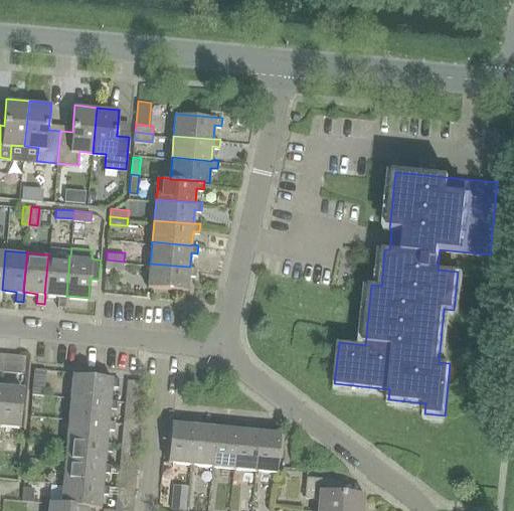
[(44,294),(45,294),(58,296),(57,305),(65,306),(66,296),(69,257),(48,254),(44,294)]
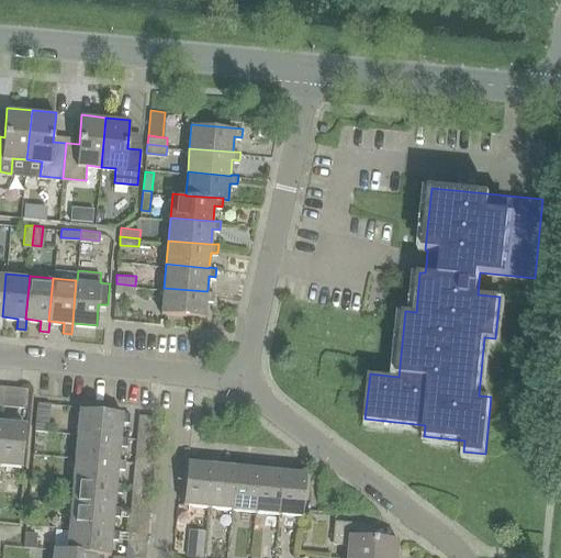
[(135,286),(116,283),(115,292),(135,293),(135,286)]
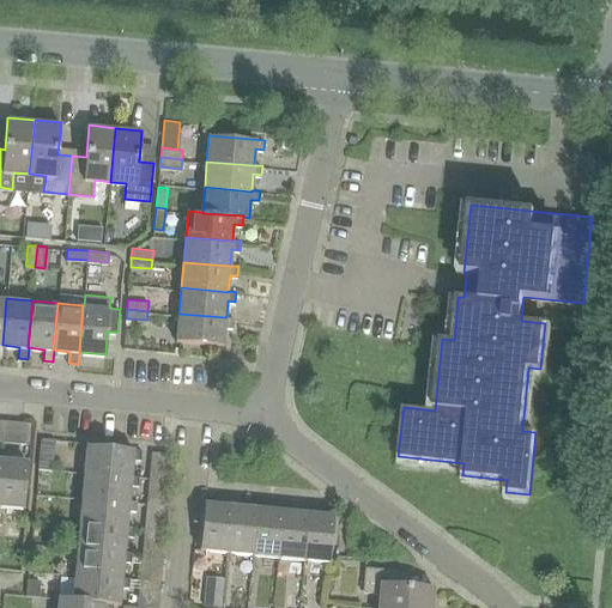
[(225,317),(179,314),(176,340),(224,344),(225,326),(232,327),(234,317),(226,316),(225,317)]
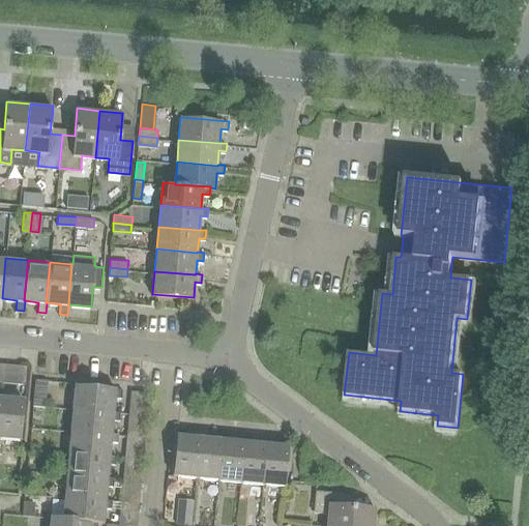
[(27,364),(19,363),(17,382),(25,383),(27,364)]
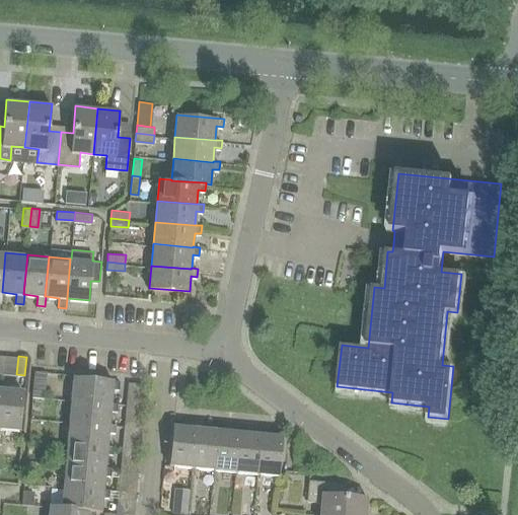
[(47,379),(48,371),(35,370),(34,378),(47,379)]
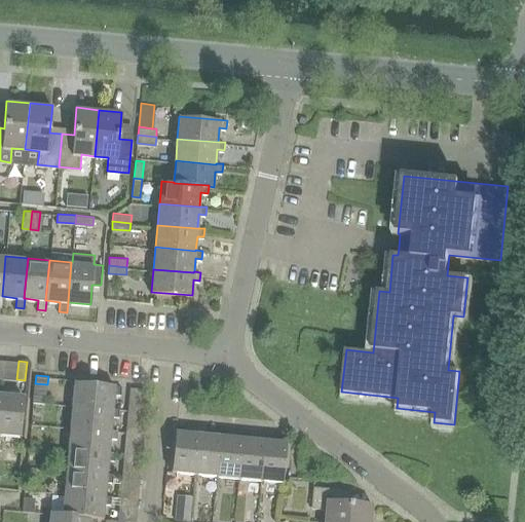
[(113,408),(113,407),(114,393),(121,394),(121,385),(74,381),(72,404),(113,408)]
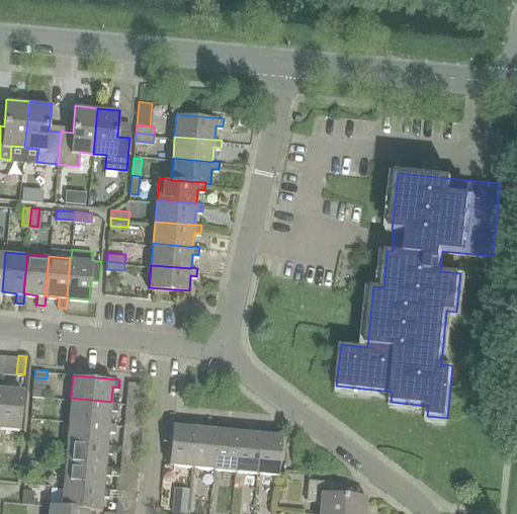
[(1,387),(0,398),(0,426),(20,429),(23,389),(8,388),(9,380),(1,379),(0,387),(1,387)]
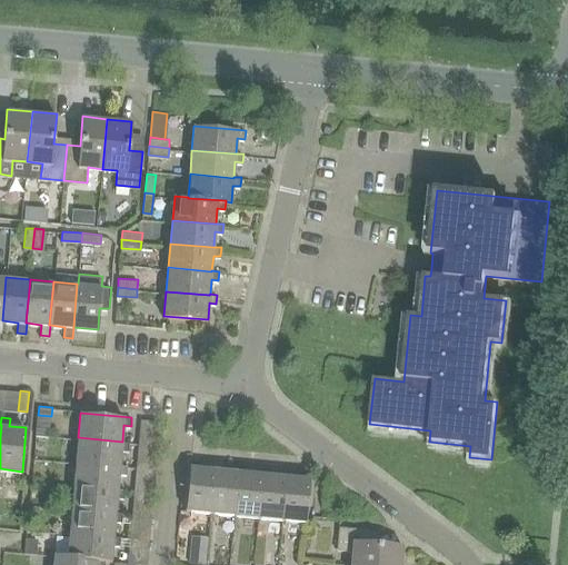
[(160,420),(152,419),(141,418),(140,427),(160,429),(160,420)]
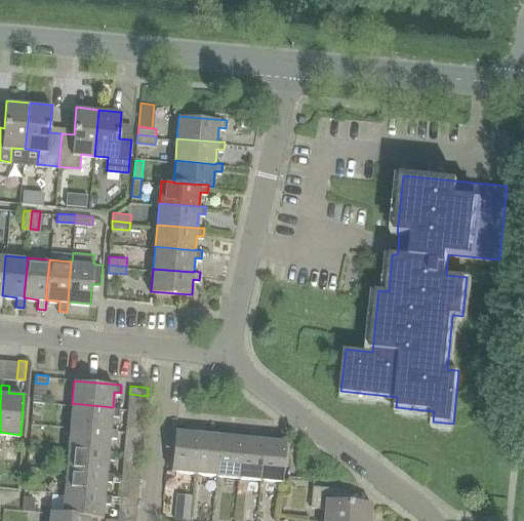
[(113,406),(113,407),(72,403),(70,425),(111,429),(111,428),(112,414),(119,414),(120,407),(113,406)]
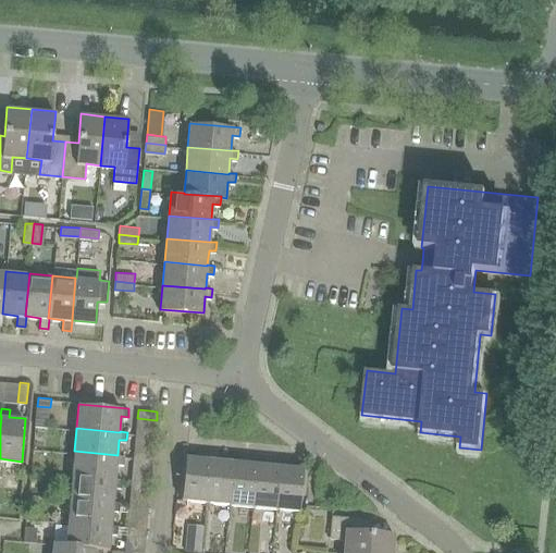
[(135,442),(153,444),(155,435),(136,433),(135,442)]
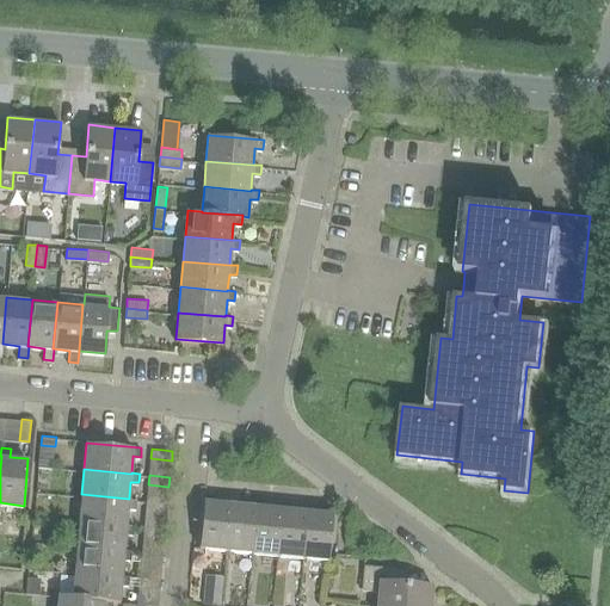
[(230,502),(229,502),(214,500),(214,493),(204,492),(199,546),(226,549),(230,502)]
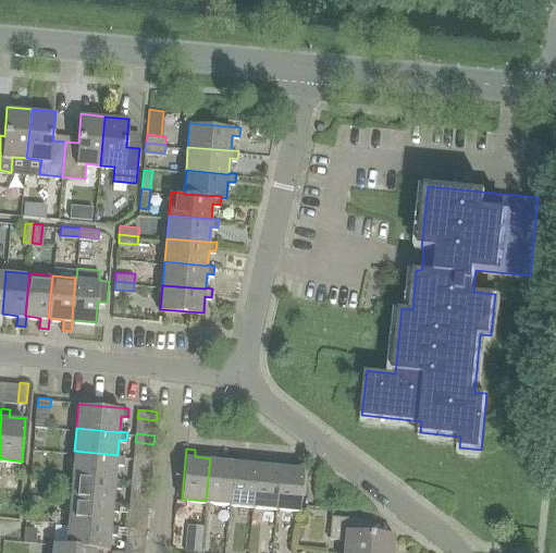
[(118,454),(118,455),(74,451),(73,474),(115,478),(116,463),(124,464),(125,455),(118,454)]
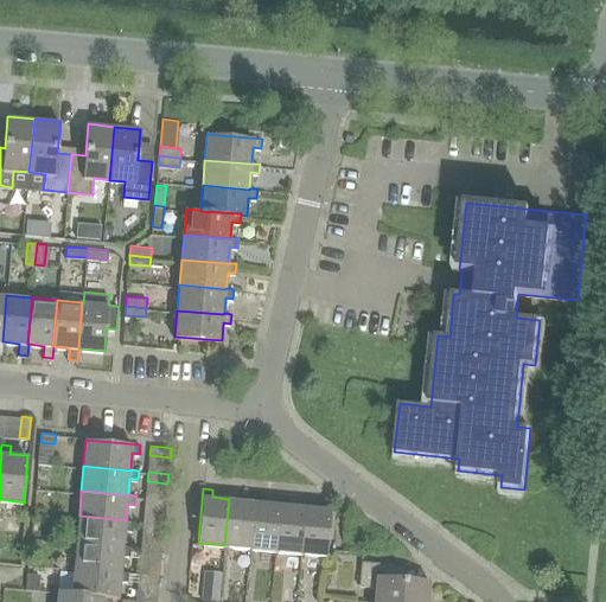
[(229,499),(224,545),(249,548),(254,501),(237,499),(238,492),(229,491),(228,499),(229,499)]
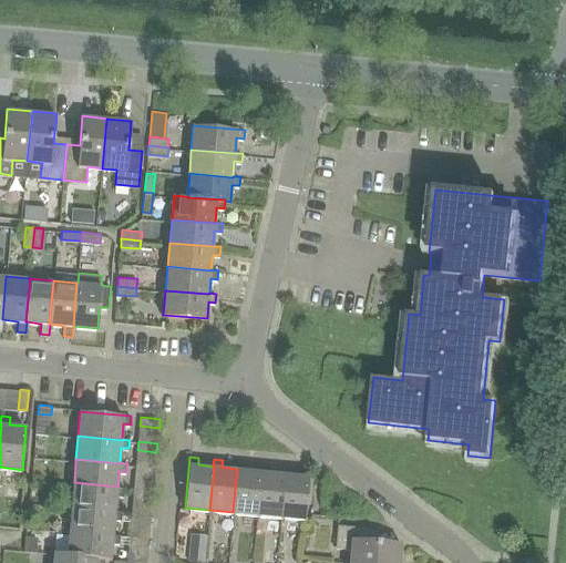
[(237,469),(233,512),(257,514),(261,471),(260,471),(245,469),(246,462),(237,461),(237,469)]
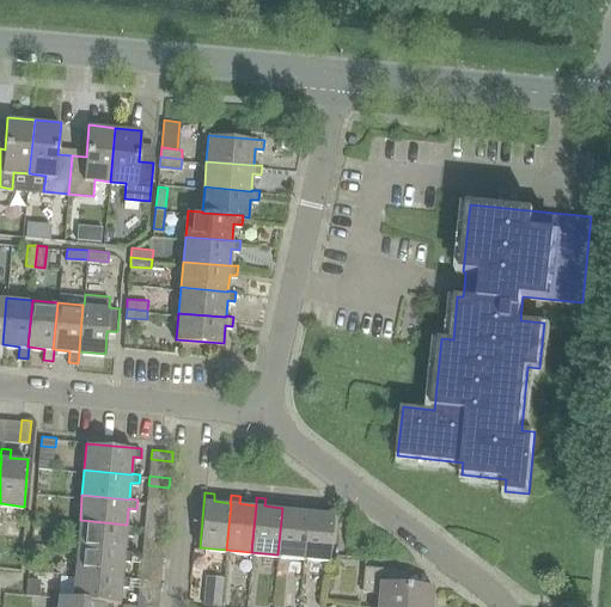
[(282,508),(277,555),(303,557),(307,510),(306,510),(291,508),(291,501),(281,500),(281,508),(282,508)]
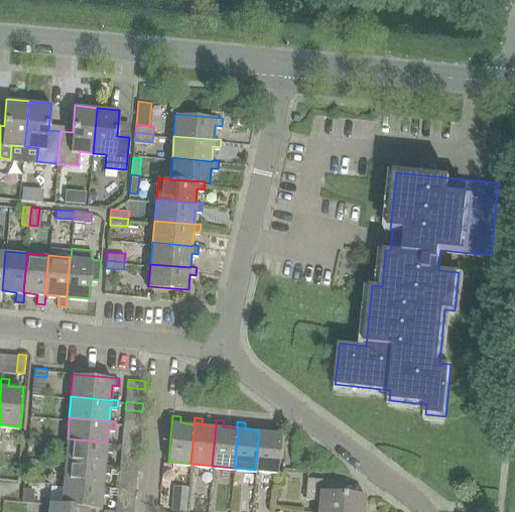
[(123,430),(141,432),(141,424),(124,422),(123,430)]
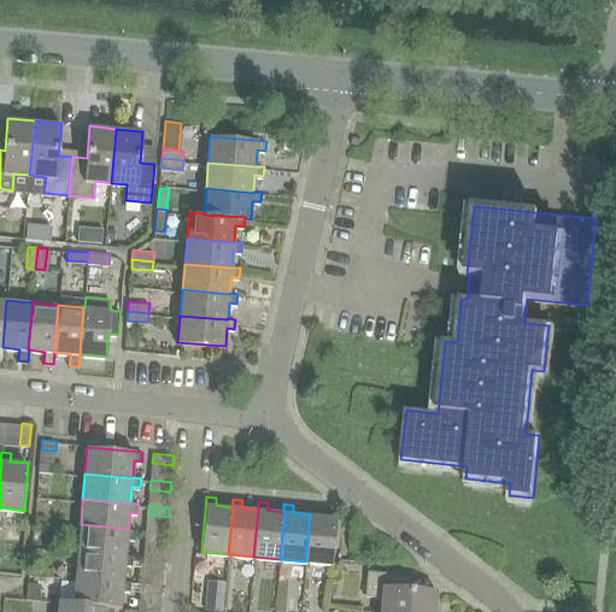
[(310,515),(305,562),(332,564),(336,517),(318,515),(320,507),(310,506),(309,515),(310,515)]
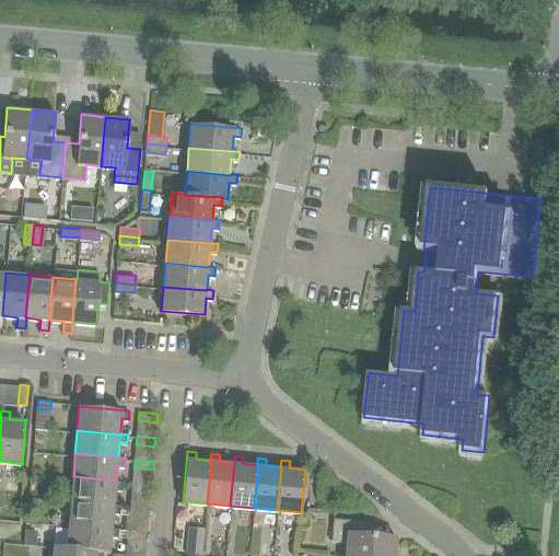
[(116,481),(73,476),(71,500),(114,505),(114,504),(115,489),(123,489),(124,481),(116,481)]
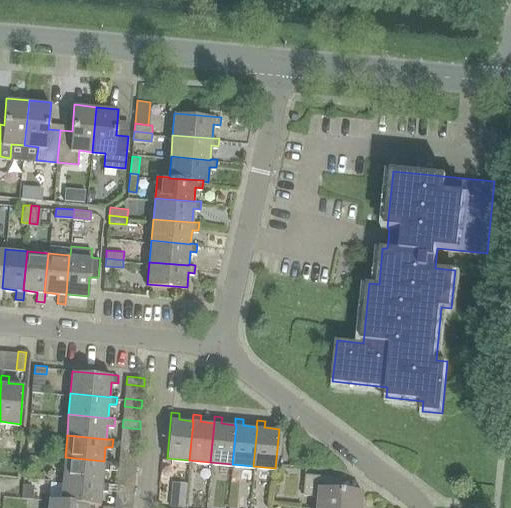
[(120,449),(138,450),(138,442),(121,441),(120,449)]
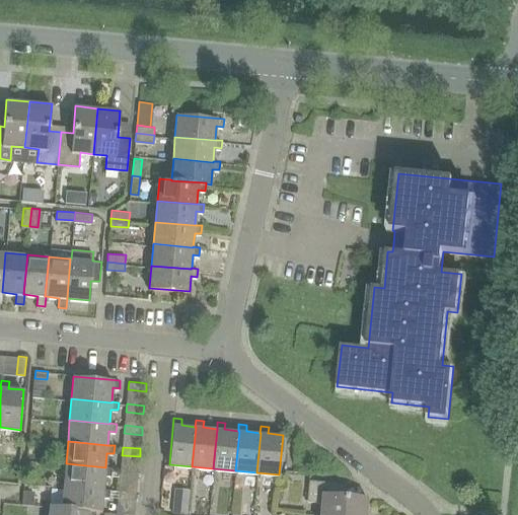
[(105,466),(105,467),(66,463),(64,485),(103,489),(103,488),(104,474),(112,475),(113,467),(105,466)]
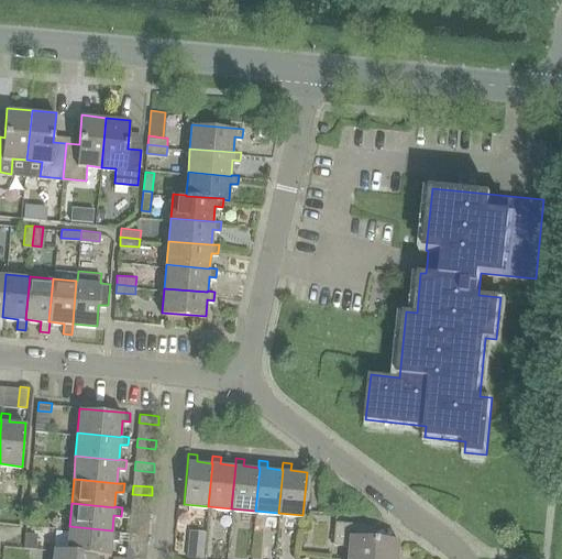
[(130,517),(149,519),(150,511),(131,508),(130,517)]
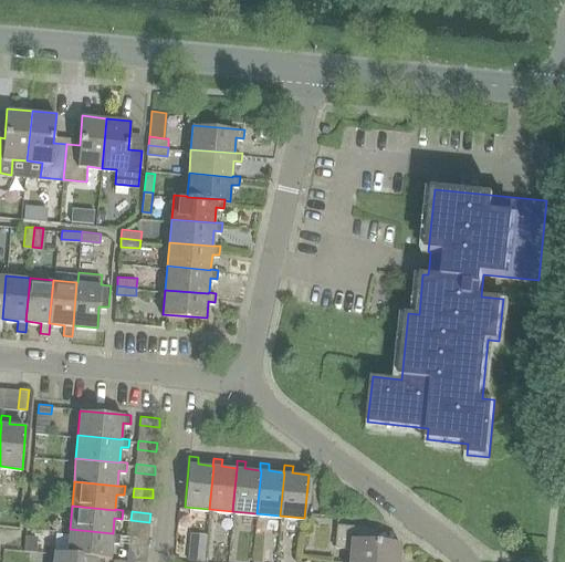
[(372,539),(372,538),(373,526),(337,522),(335,545),(349,547),(348,561),(355,561),(398,561),(400,541),(372,539)]
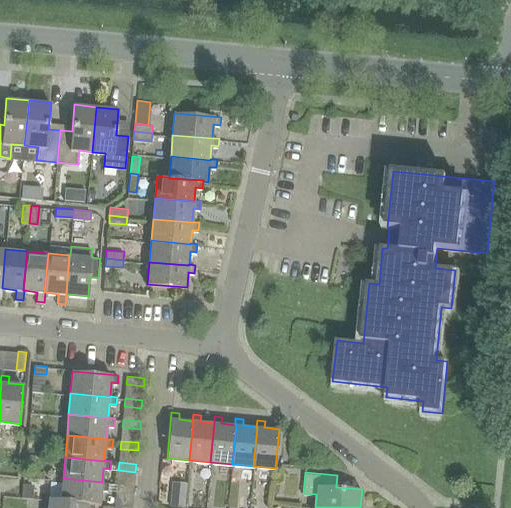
[(102,481),(102,482),(63,478),(61,499),(95,503),(95,504),(100,504),(101,489),(108,490),(109,482),(102,481)]
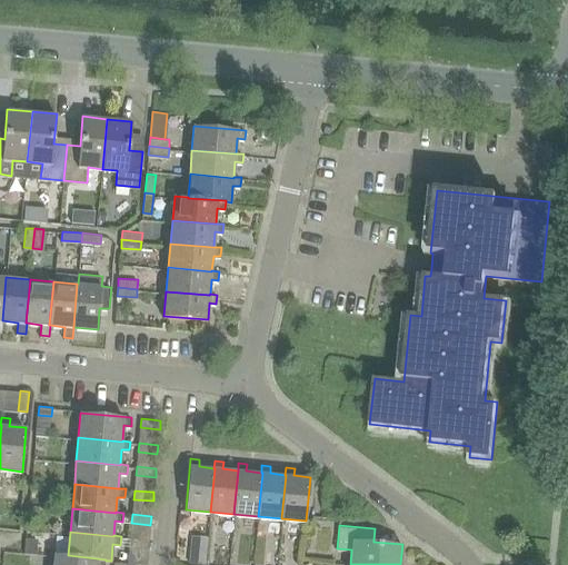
[(192,533),(190,561),(205,562),(207,534),(192,533)]
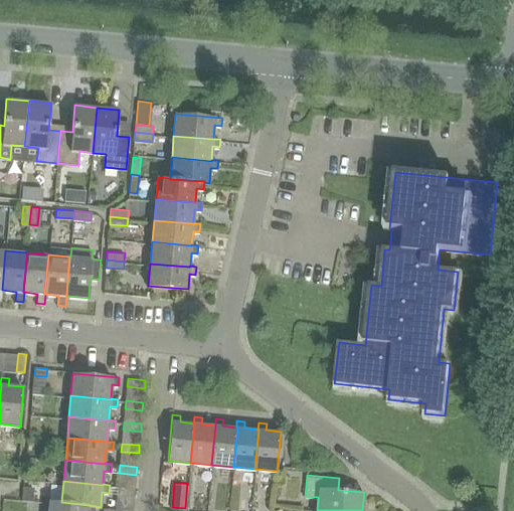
[(34,486),(24,486),(23,498),(33,498),(34,486)]
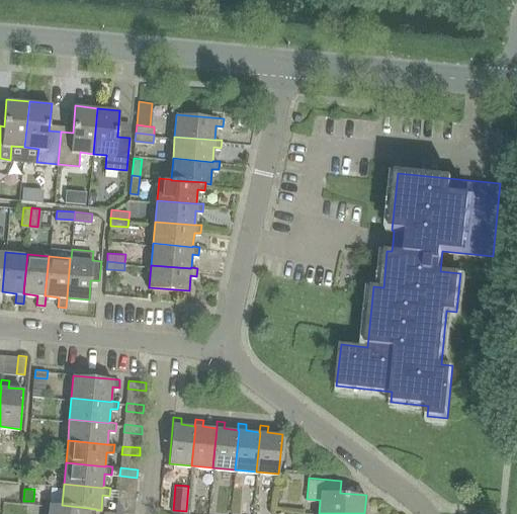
[(117,497),(135,499),(136,491),(118,489),(117,497)]
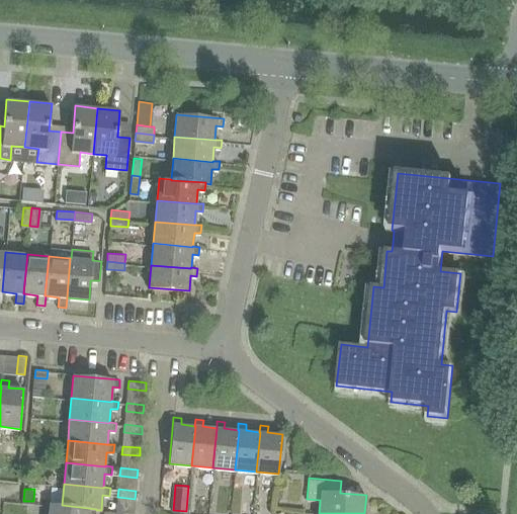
[(48,513),(95,513),(96,510),(96,509),(62,505),(50,504),(48,513)]
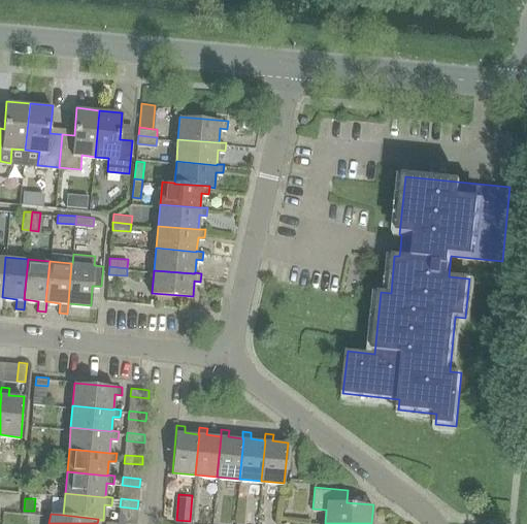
All buildings are outlined.
